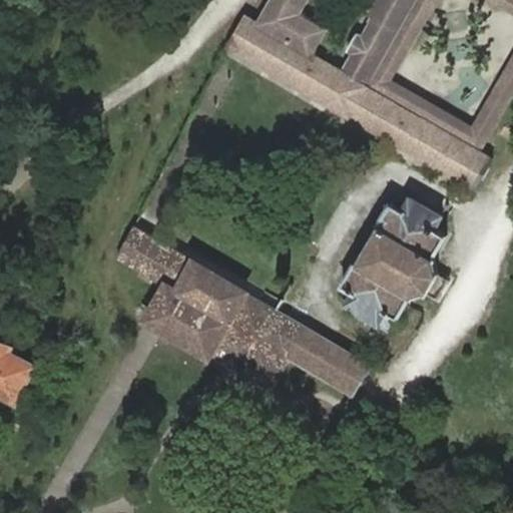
[(248,2),(242,15),(309,52),(326,25),(299,10),(304,0),(368,0),(331,65),(371,87),(421,0),(267,0),(262,9),(248,2)]
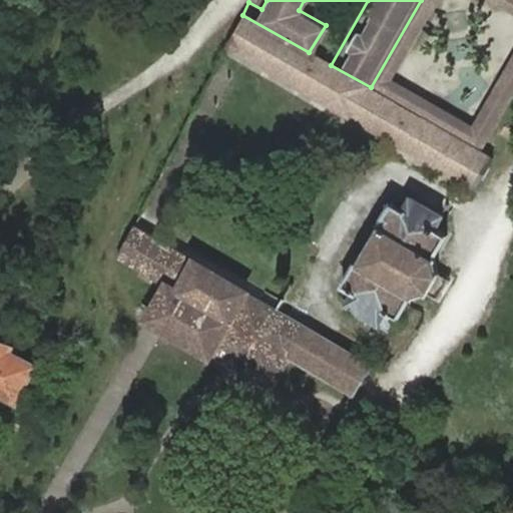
[(512,15),(485,0),(441,0),(395,81),(469,123),(512,46),(512,15)]
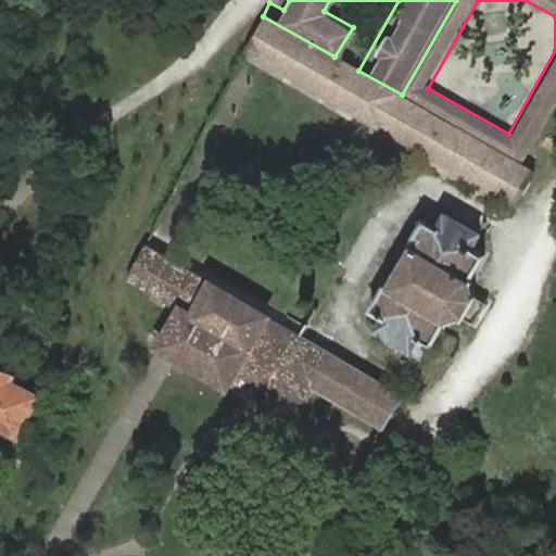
[(335,57),(263,16),(245,49),(262,59),(412,144),(514,202),(533,168),(516,159),(402,95),(358,71),(335,57)]
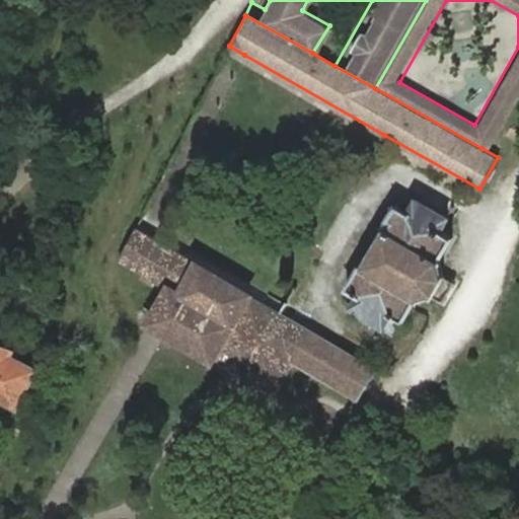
[(356,291),(346,308),(382,328),(391,312),(403,318),(414,301),(429,296),(440,301),(451,282),(439,276),(436,264),(449,241),(438,235),(449,215),(413,194),(401,213),(392,208),(374,241),(368,250),(348,286),(356,291)]
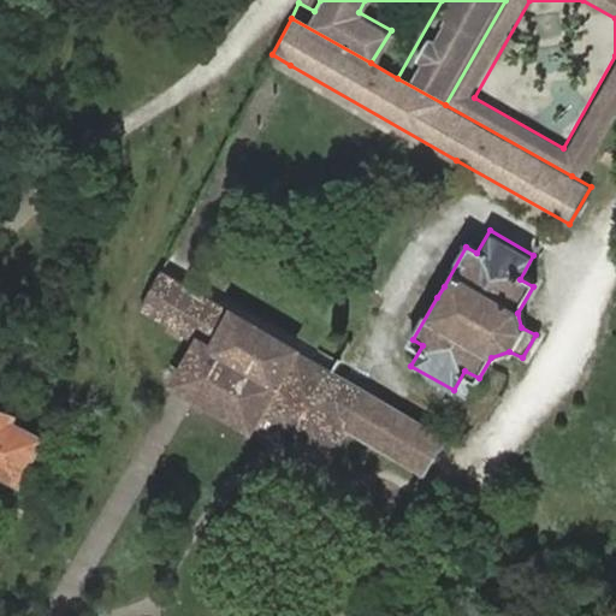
[(446,434),(161,268),(141,311),(185,335),(201,344),(177,384),(188,390),(254,428),(258,420),(278,433),(283,426),(311,442),(307,449),(318,455),(323,448),(331,454),(347,426),(404,460),(425,472),(446,434)]
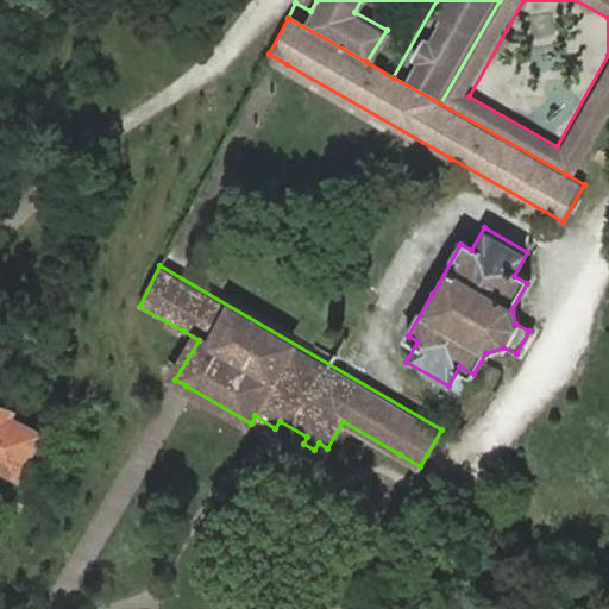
[(32,413),(0,394),(0,468),(4,463),(25,475),(31,466),(49,435),(27,422),(32,413)]
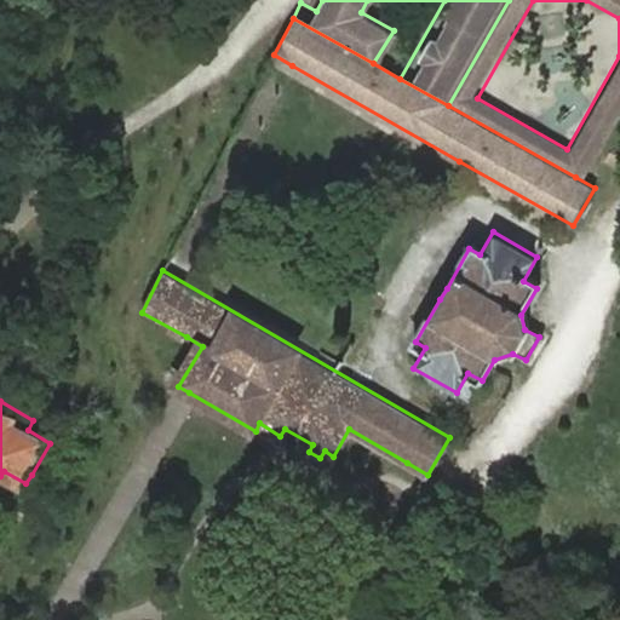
[(313,445),(285,429),(280,436),(309,452),(313,445)]
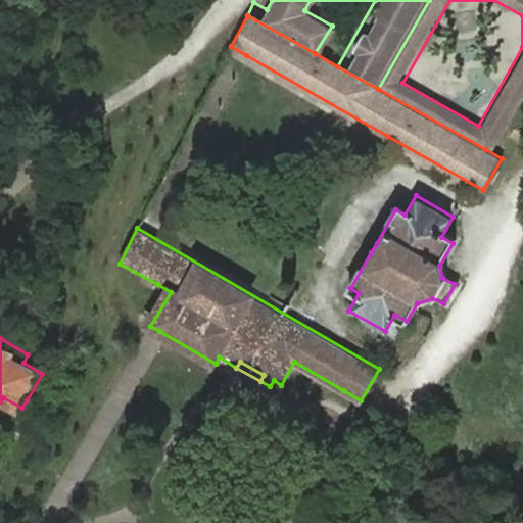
[(274,380),(270,386),(277,391),(281,385),(274,380)]
